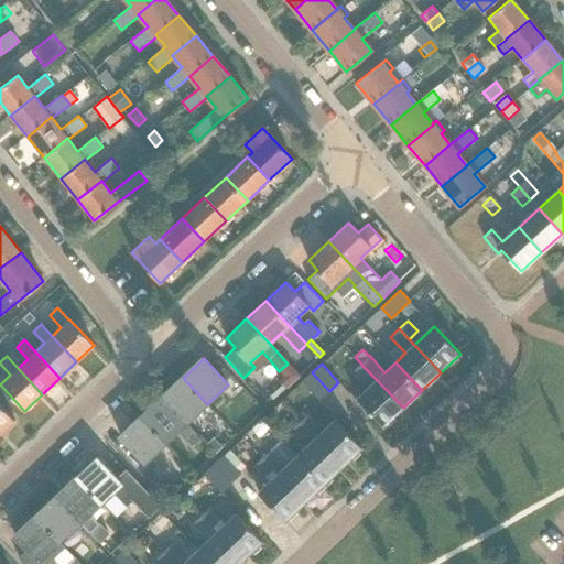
[(360,365),(353,372),(362,382),(371,375),(361,365),(360,365)]
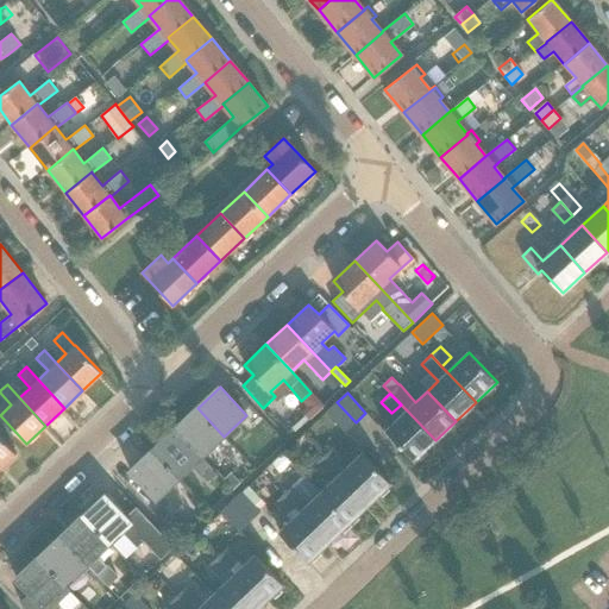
[(345,432),(356,422),(337,402),(326,413),(345,432)]
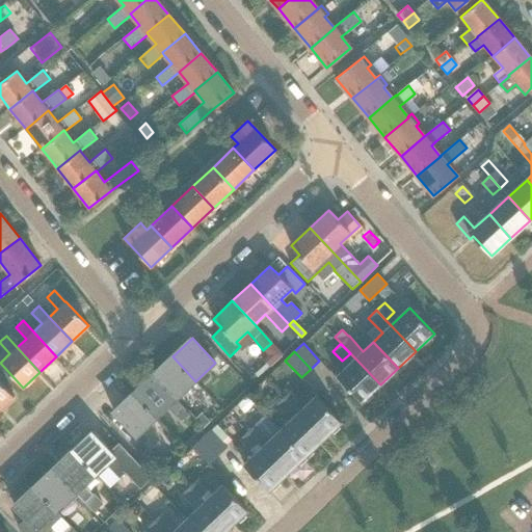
[(195,381),(173,356),(153,375),(176,399),(195,381)]
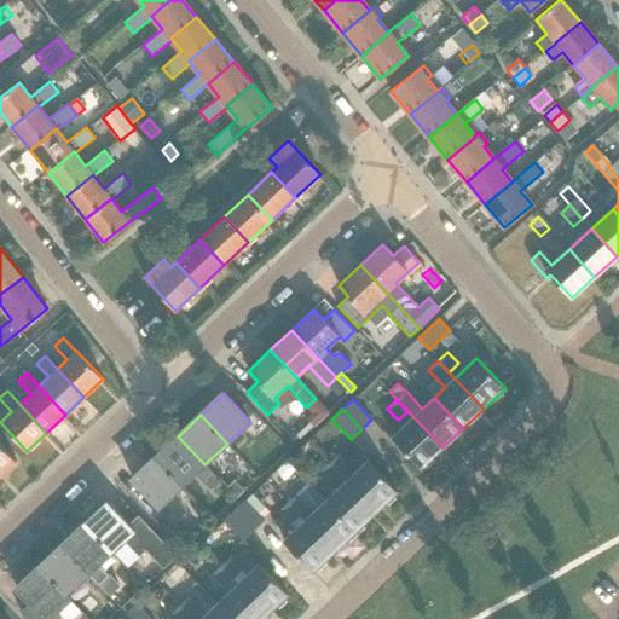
[(421,468),(443,447),(414,417),(392,438),(421,468)]
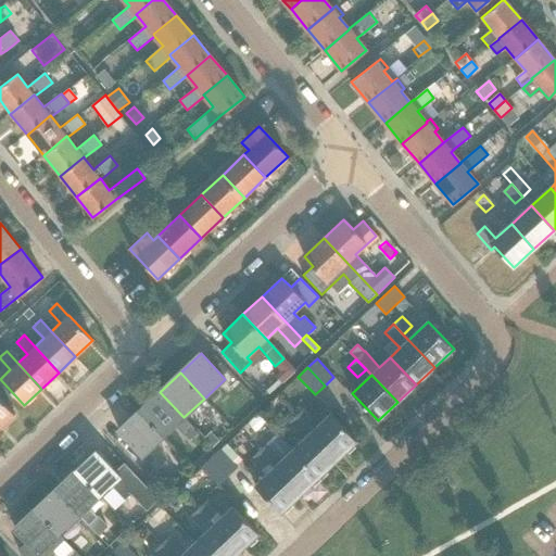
[(184,417),(160,392),(140,412),(163,437),(184,417)]
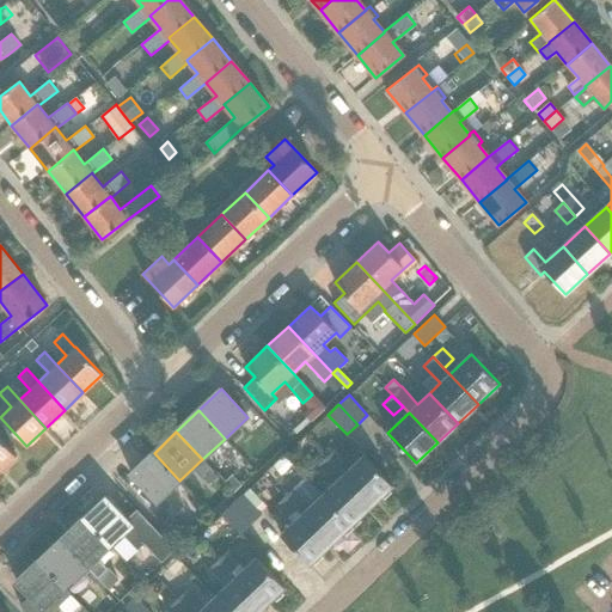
[(0,470),(16,456),(0,439),(0,470)]
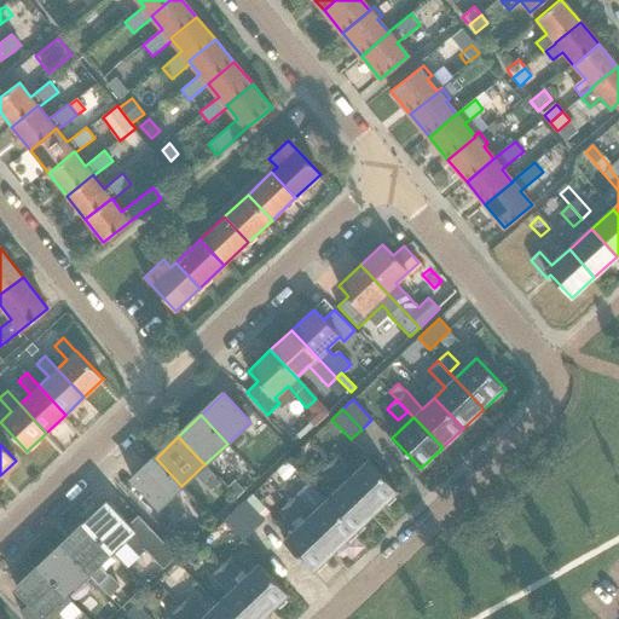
[(329,463),(375,512),(397,491),(368,461),(356,473),(339,453),(329,463)]
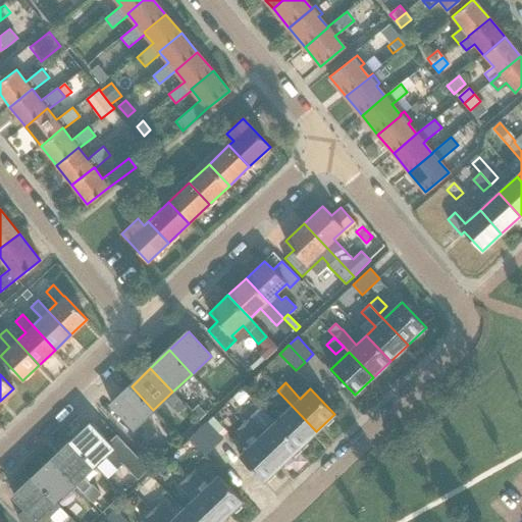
[(153,410),(132,386),(111,405),(134,428),(153,410)]
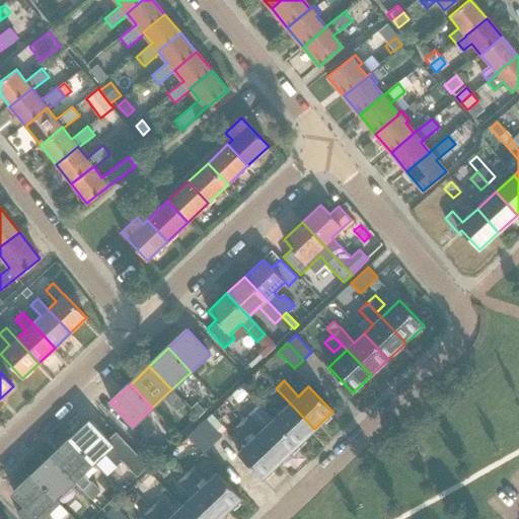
[(297,445),(314,429),(276,388),(268,395),(283,411),(273,420),(297,445)]
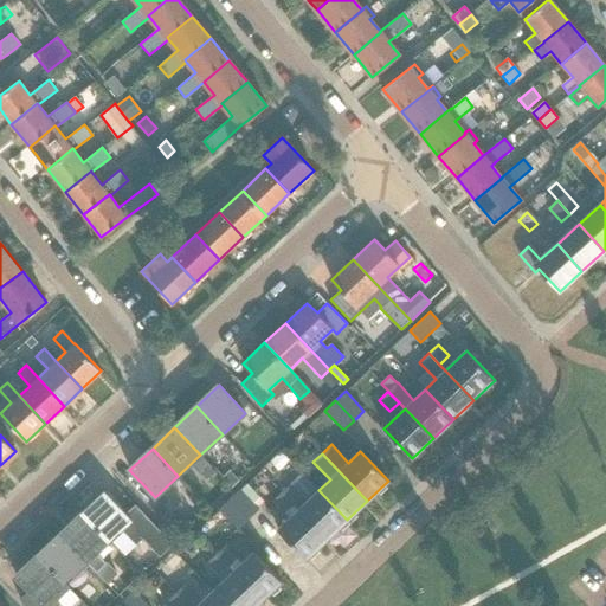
[(239,482),(238,481),(230,470),(221,478),(231,488),(239,482)]
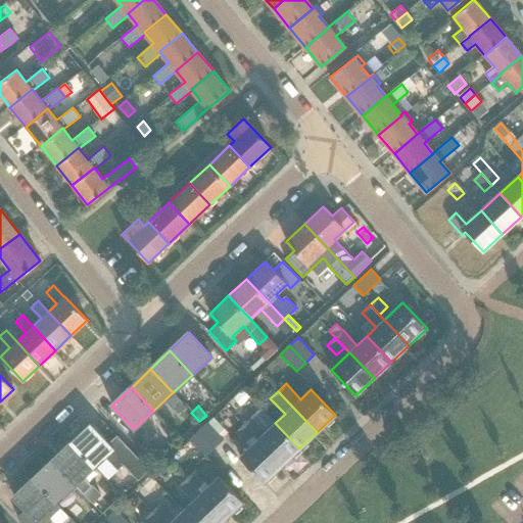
[(282,466),(299,448),(275,423),(266,432),(251,418),(243,425),(282,466)]
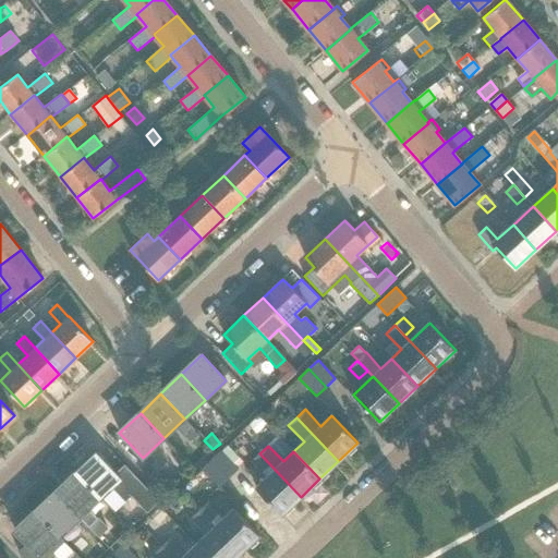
[(221,450),(211,460),(229,478),(239,470),(221,450)]
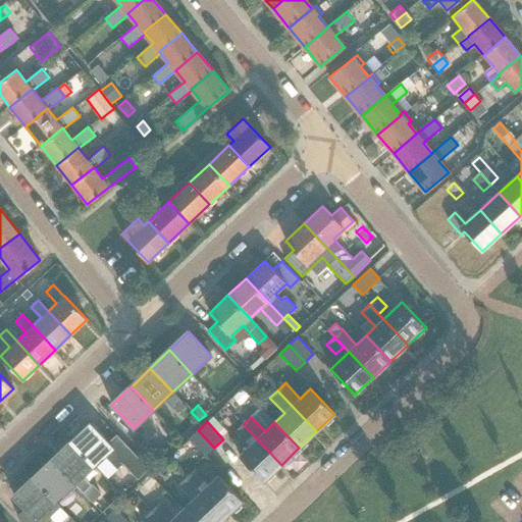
[(71,442),(94,466),(105,456),(117,470),(123,464),(138,479),(149,469),(127,447),(119,455),(91,424),(71,442)]
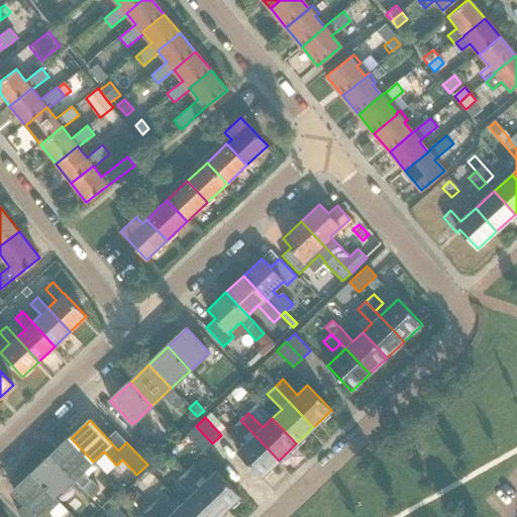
[(261,478),(279,460),(240,420),(232,427),(246,442),(236,451),(261,478)]
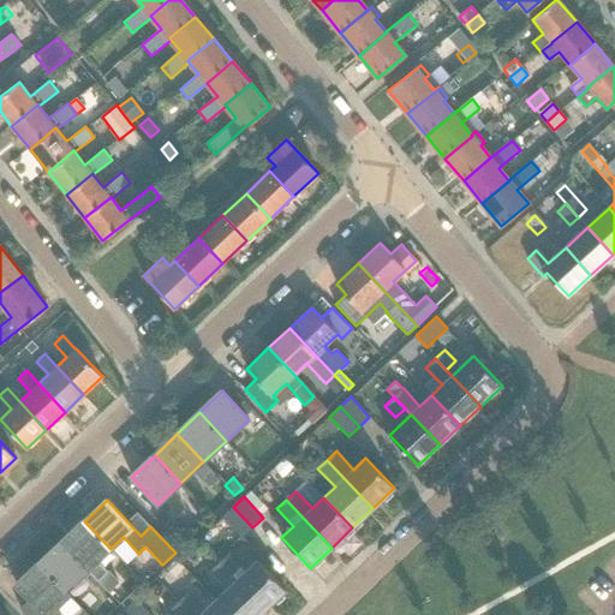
[(252,527),(233,507),(222,517),(242,537),(252,527)]
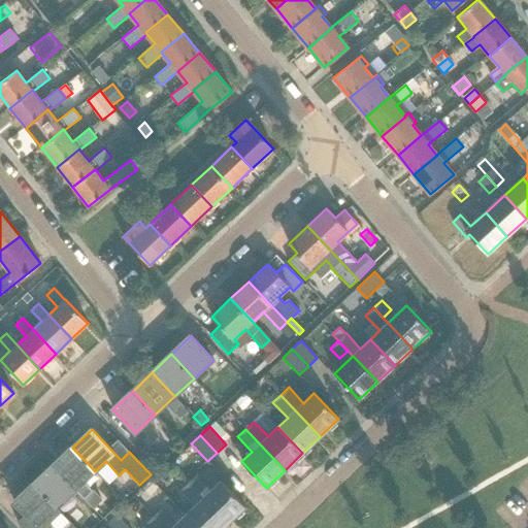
[(152,466),(159,458),(143,440),(135,449),(152,466)]
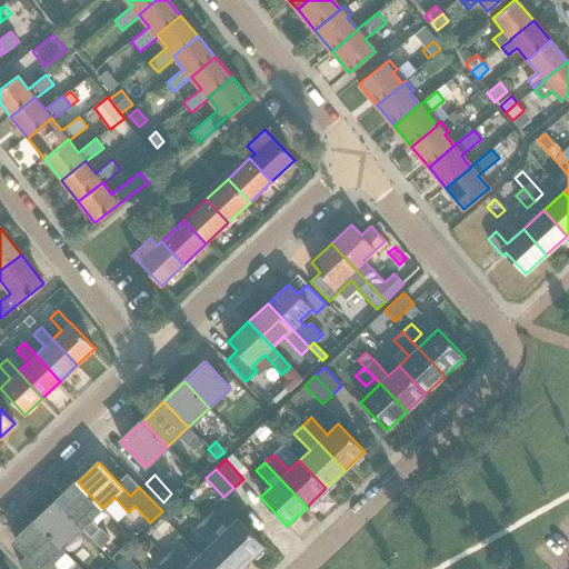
[(57,501),(81,528),(91,538),(100,529),(90,519),(102,508),(78,482),(57,501)]
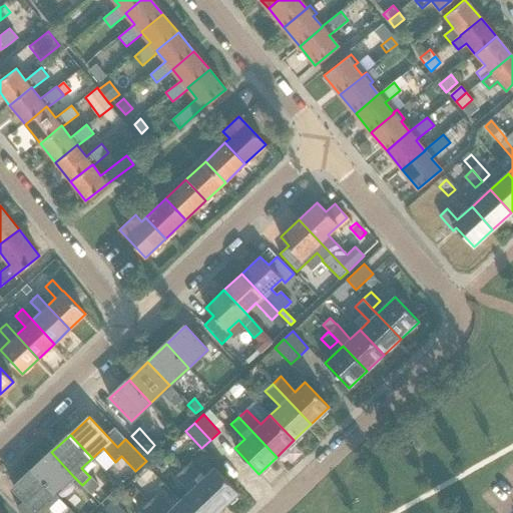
[(33,470),(55,493),(73,476),(51,452),(33,470)]
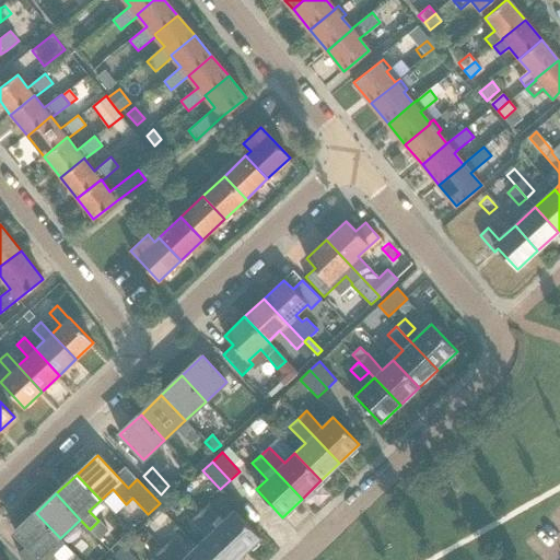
[(199,512),(242,556),(260,538),(234,511),(223,521),(208,504),(199,512)]
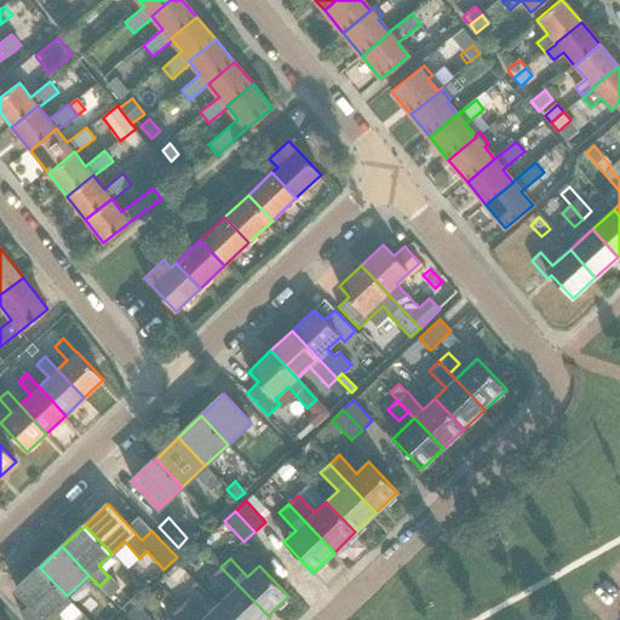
[(181,564),(168,578),(176,585),(188,573),(181,564)]
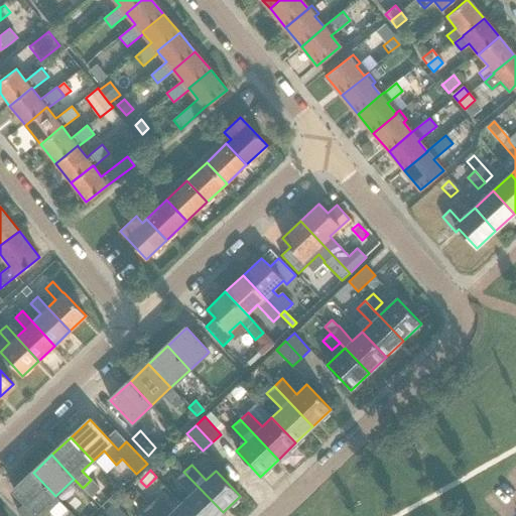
[(191,515),(218,515),(223,512),(183,472),(176,480),(190,495),(180,504),(191,515)]
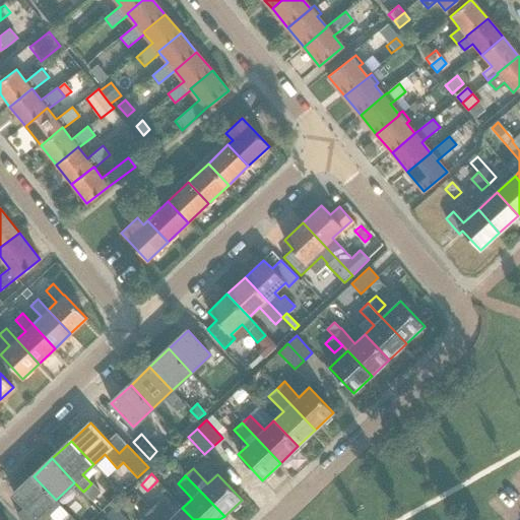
[(60,505),(56,500),(34,476),(14,495),(25,507),(17,514),(22,519),(49,519),(52,518),(50,515),(60,505)]
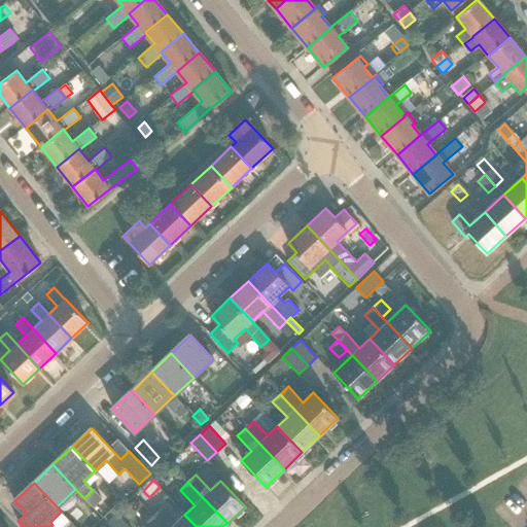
[(163,526),(196,526),(184,515),(175,524),(161,508),(152,516),(163,526)]
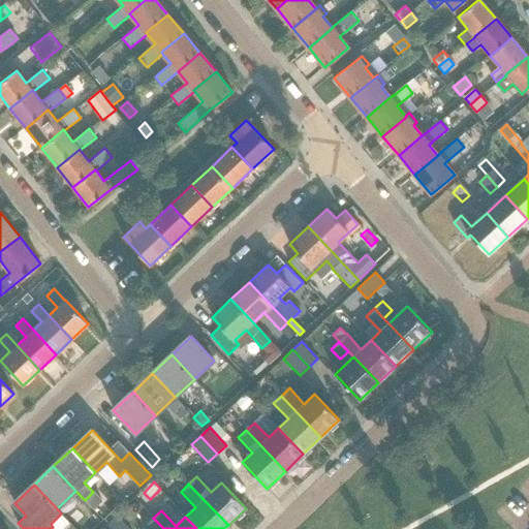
[(129,528),(117,516),(106,525),(111,528),(129,528)]
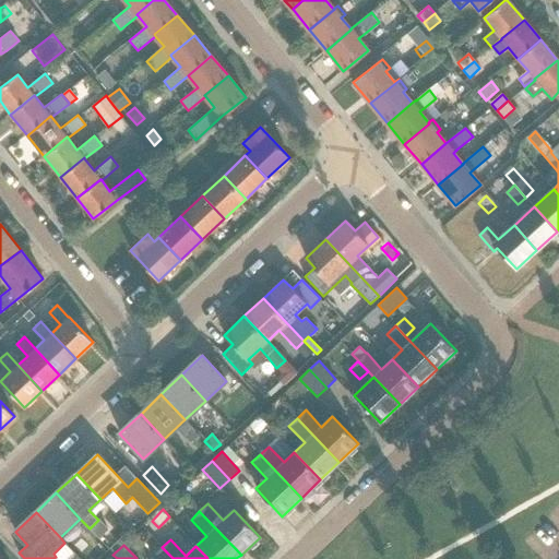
[(173,558),(162,547),(153,556),(156,558),(173,558)]
